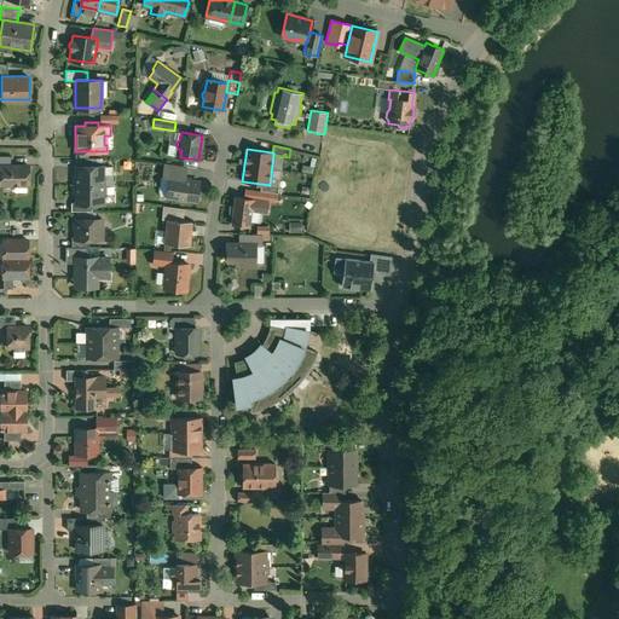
[(10,157),(0,156),(0,166),(10,166),(10,157)]
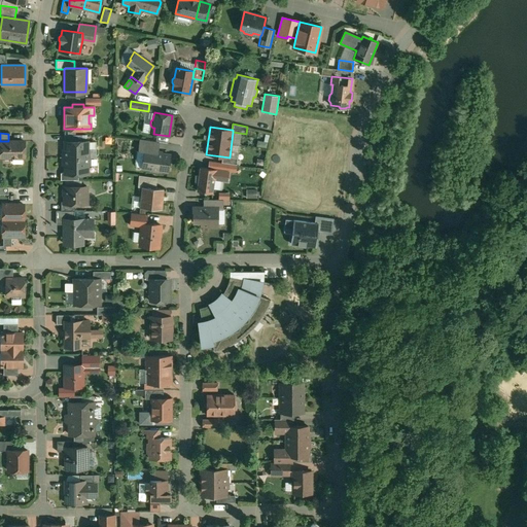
[(159,142),(140,139),(139,151),(144,152),(145,150),(157,151),(159,142)]
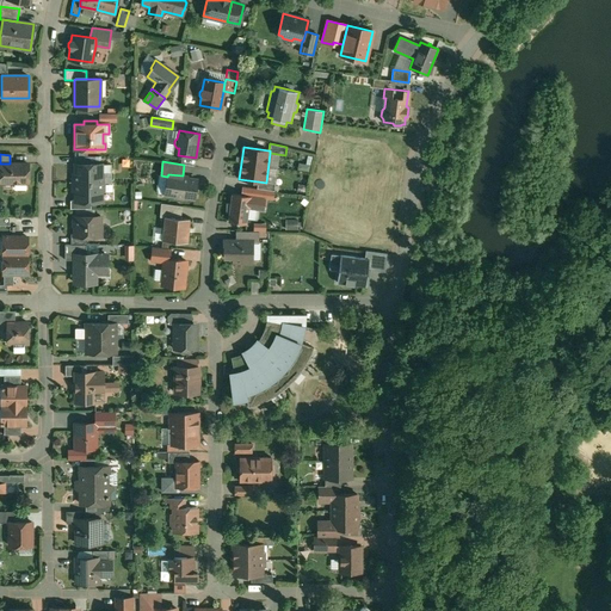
[(10,164),(0,164),(0,183),(29,183),(29,164),(10,164)]
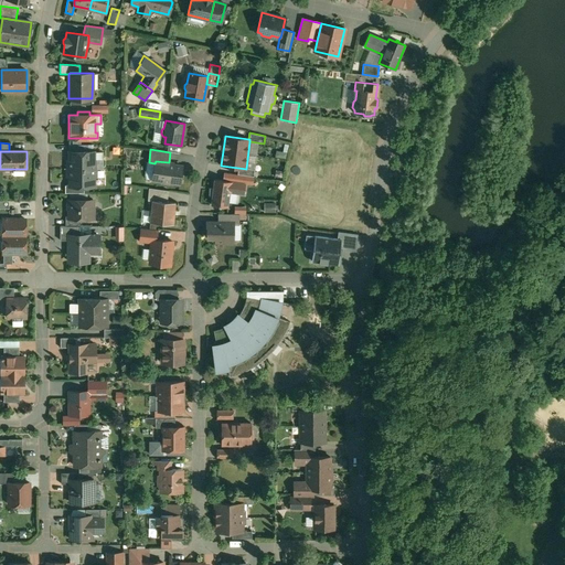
[(84,151),(68,151),(68,169),(94,169),(95,151),(84,151)]
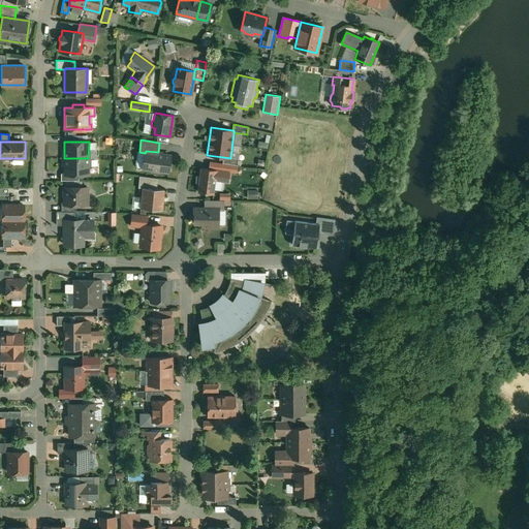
[(158,152),(146,151),(145,153),(143,168),(152,169),(151,172),(160,173),(160,170),(168,172),(170,156),(162,155),(163,153),(158,152)]
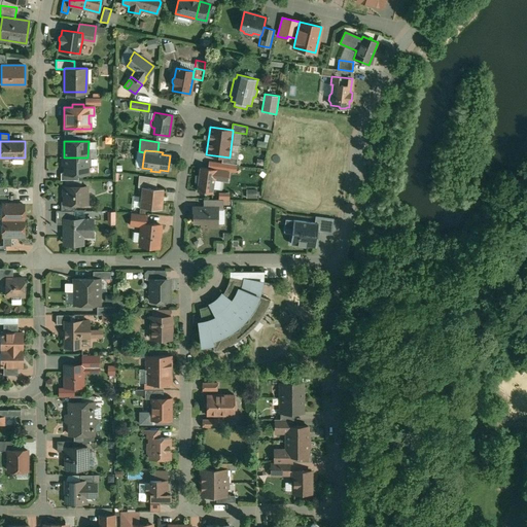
[(88,157),(64,157),(64,173),(64,174),(78,174),(88,174),(88,157)]
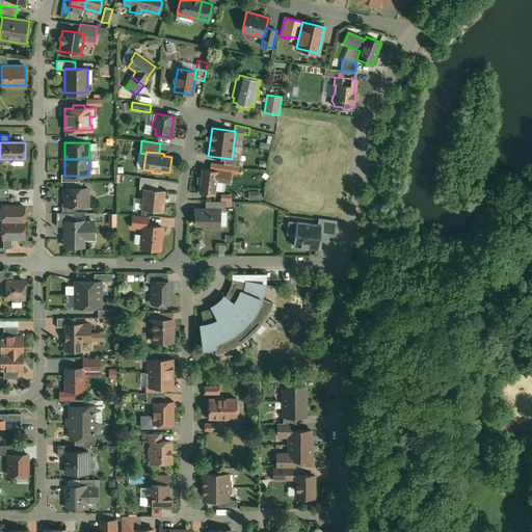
[(223,164),(211,162),(210,170),(231,173),(238,174),(239,166),(223,164)]
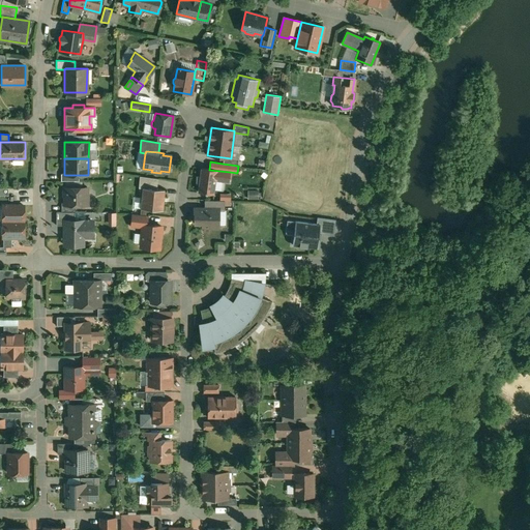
[(209,170),(201,169),(198,193),(214,195),(215,181),(229,182),(230,172),(209,170)]
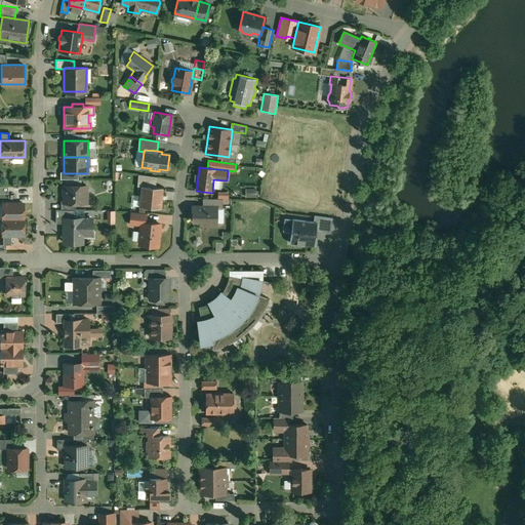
[(156,177),(138,174),(137,187),(142,187),(155,188),(156,177)]
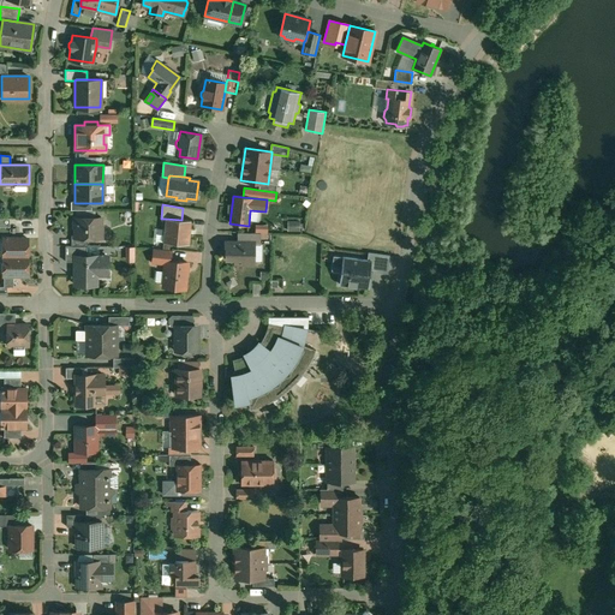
[(101,218),(75,218),(75,236),(75,238),(87,238),(101,238),(101,218)]
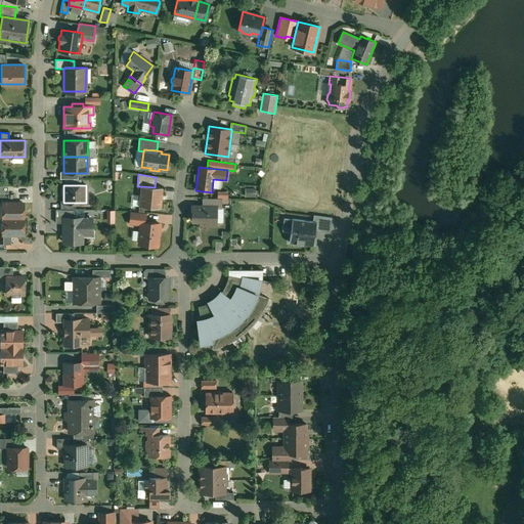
[(155,187),(141,186),(139,207),(161,209),(163,188),(155,187)]
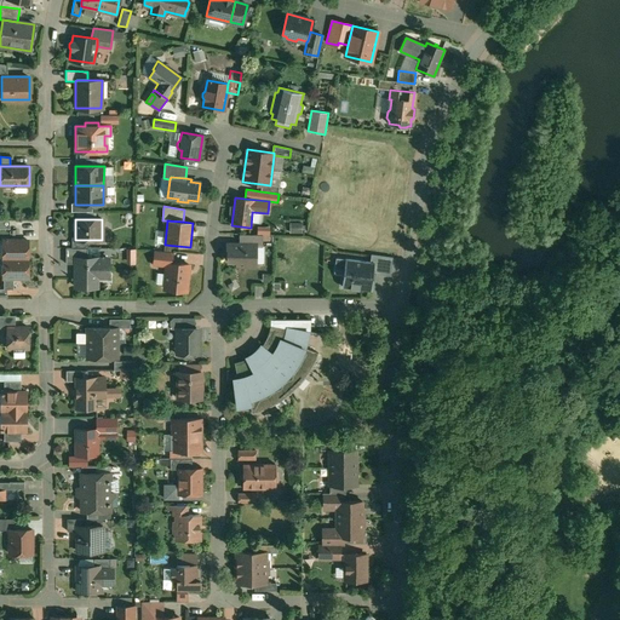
[(303,224),(290,224),(290,234),(302,234),(303,224)]
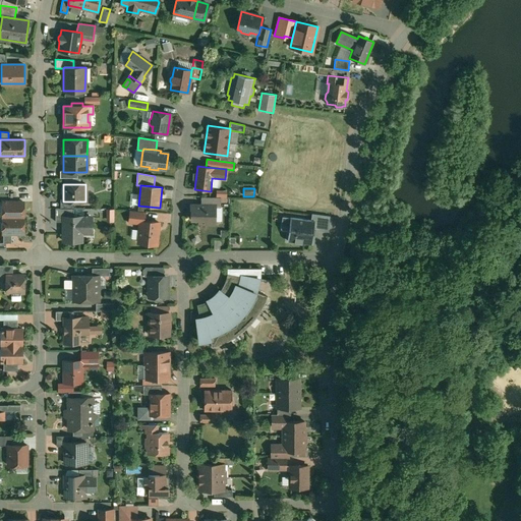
[(73,201),(63,201),(63,199),(60,199),(60,209),(73,209),(73,201)]
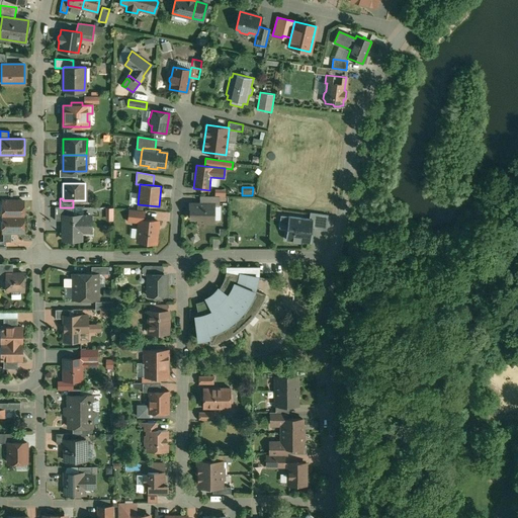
[(23,201),(3,201),(3,217),(23,217),(23,201)]
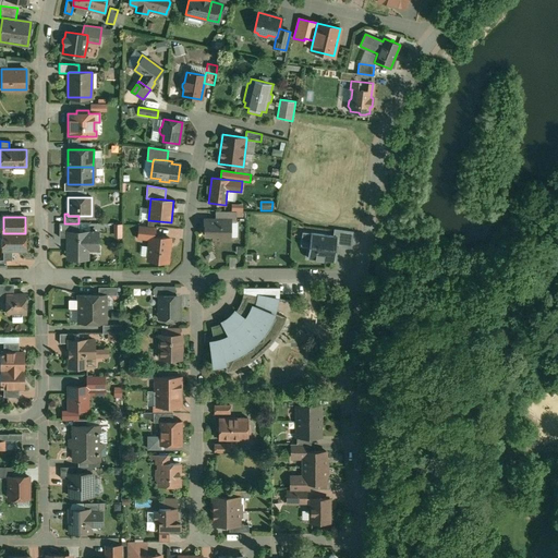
[(216,219),(205,219),(204,229),(205,229),(205,235),(219,235),(219,240),(230,240),(230,220),(228,220),(216,219)]
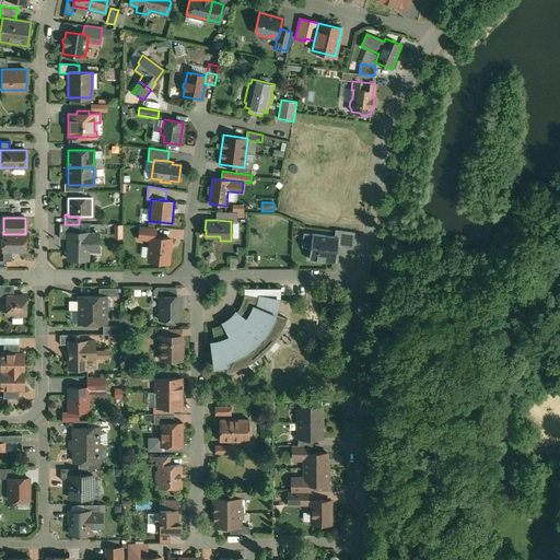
[(65,224),(59,224),(59,238),(68,238),(68,233),(79,233),(79,224),(65,224)]
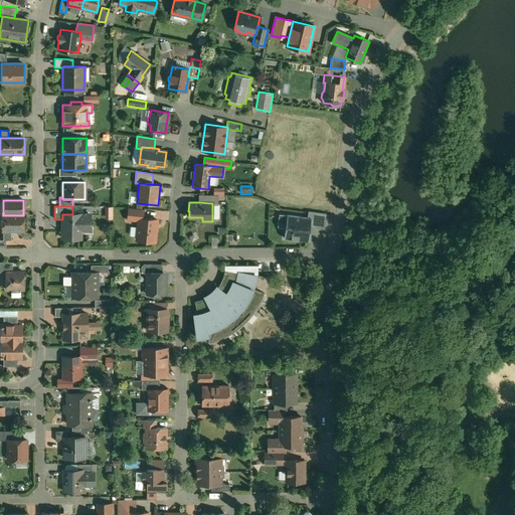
[(144,209),(128,208),(127,220),(139,221),(139,218),(143,218),(144,209)]
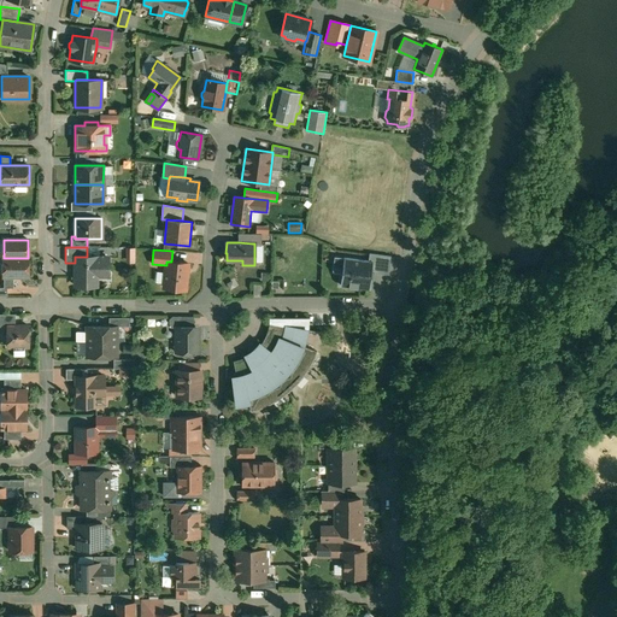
[(391,257),(369,253),(369,260),(372,262),(371,272),(388,275),(391,257)]
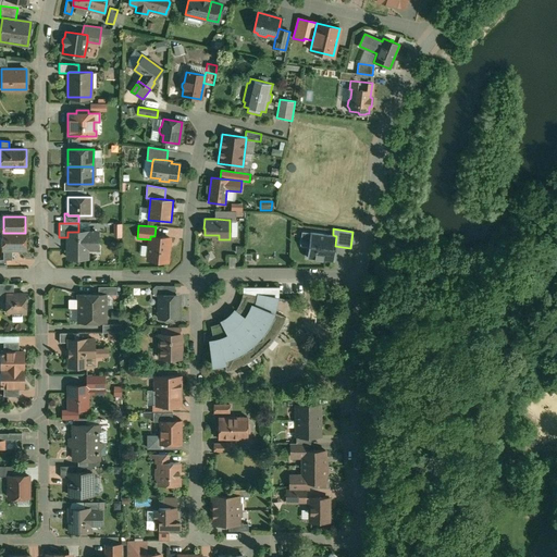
[(78,232),(67,232),(67,237),(67,258),(87,258),(87,245),(98,245),(98,232),(78,232)]
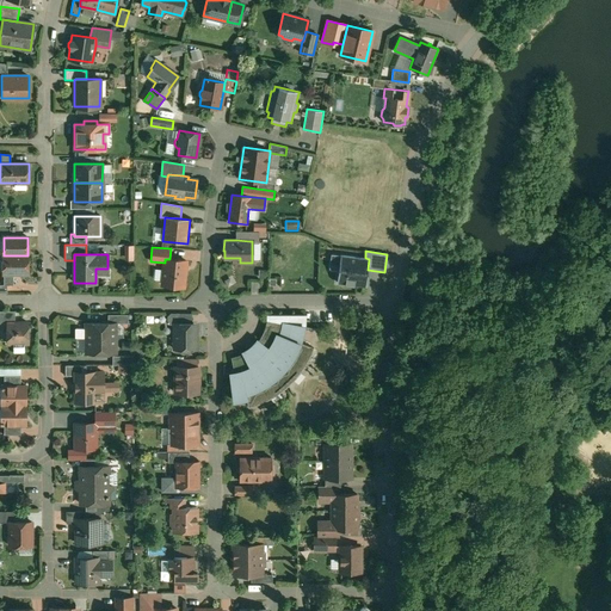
[(332,254),(329,269),(339,270),(340,255),(332,254)]
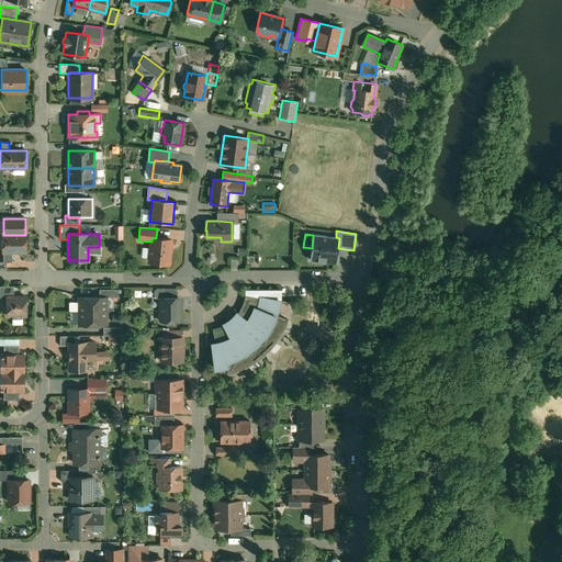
[(25,235),(3,235),(3,253),(12,253),(25,253),(25,235)]
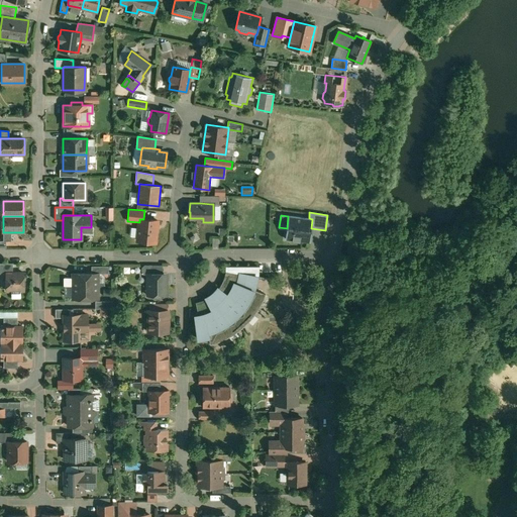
[(309,218),(288,216),(287,228),(285,239),(309,242),(311,228),(312,219),(309,218)]
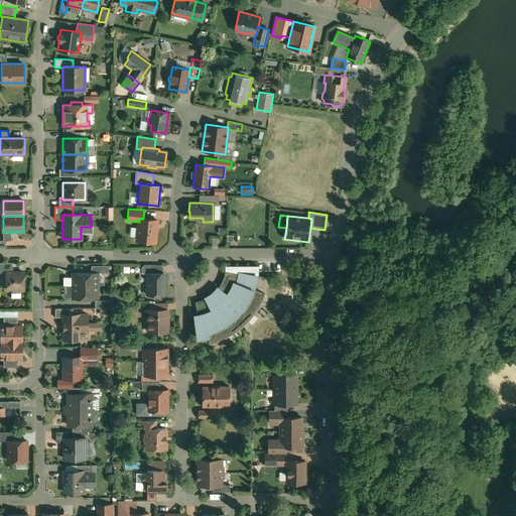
[(143,219),(139,219),(139,222),(137,241),(155,243),(157,221),(143,219)]
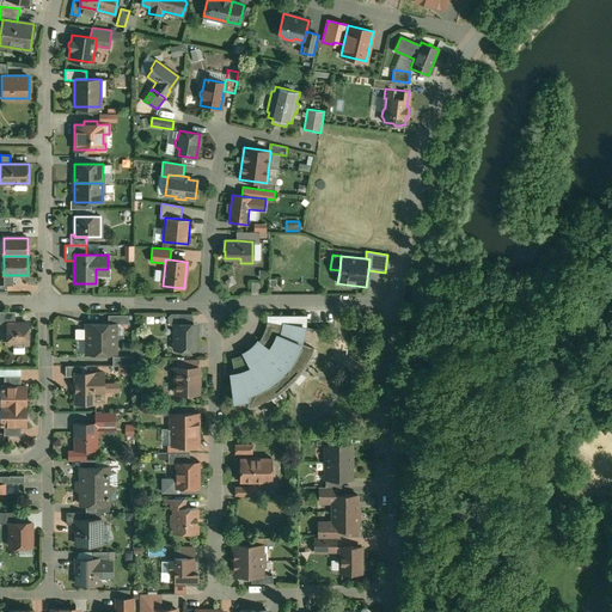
[(4,286),(0,285),(0,293),(7,294),(7,286),(13,286),(13,275),(4,275),(4,286)]
